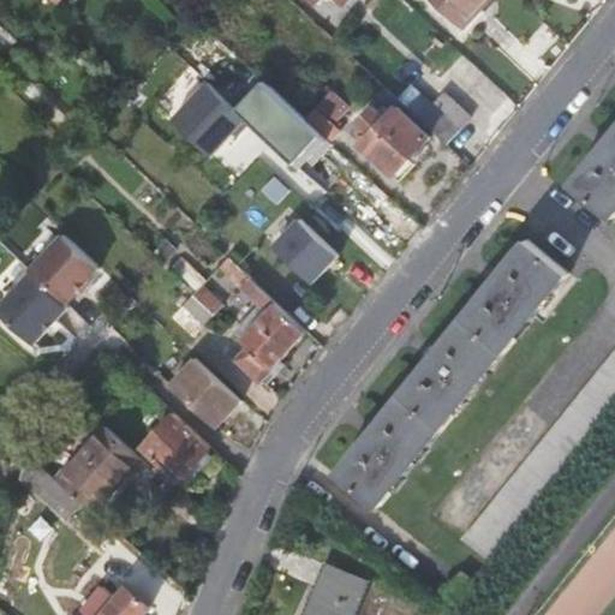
[(436,0),(467,29),(494,0),(436,0)]
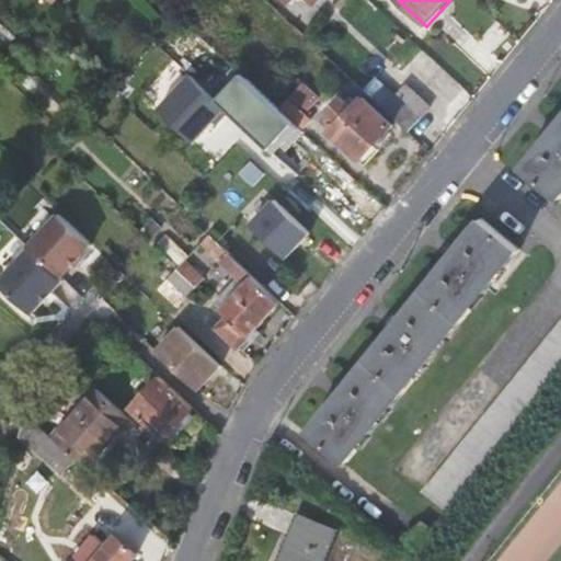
[(305,132),(300,127),(279,107),(235,66),(209,93),(228,111),(279,158),(305,132)]
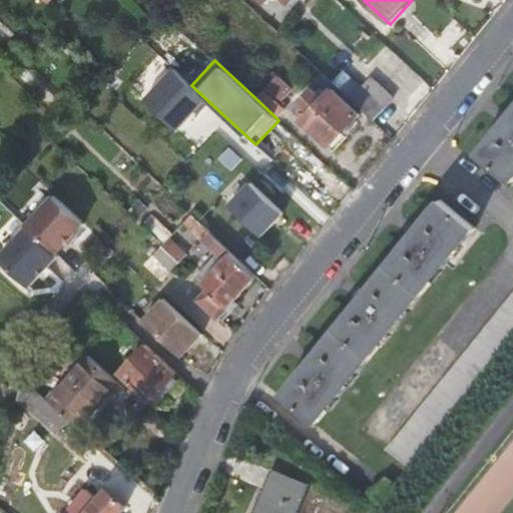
[(197,114),(208,101),(191,85),(172,68),(143,100),(175,129),(193,110),(197,114)]
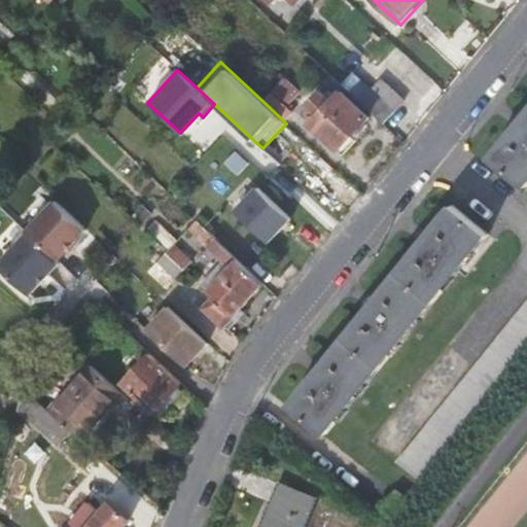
[(285,77),(262,101),(282,119),(291,110),(286,104),(299,90),(285,77)]
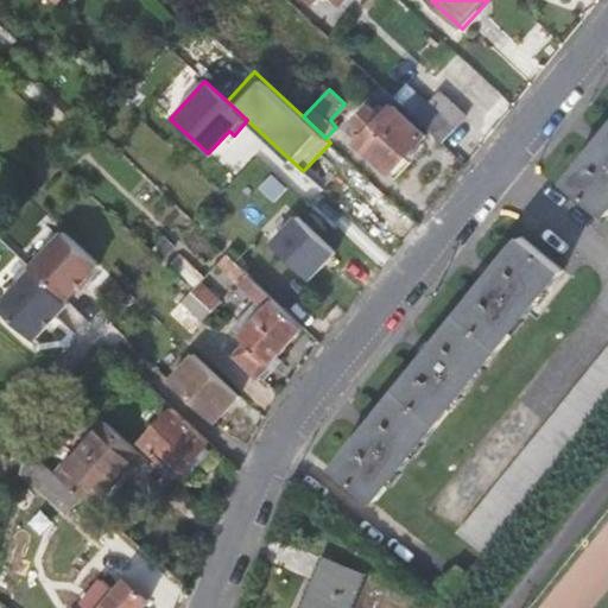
[(429,102),(416,118),(442,141),(467,113),(449,96),(437,109),(429,102)]
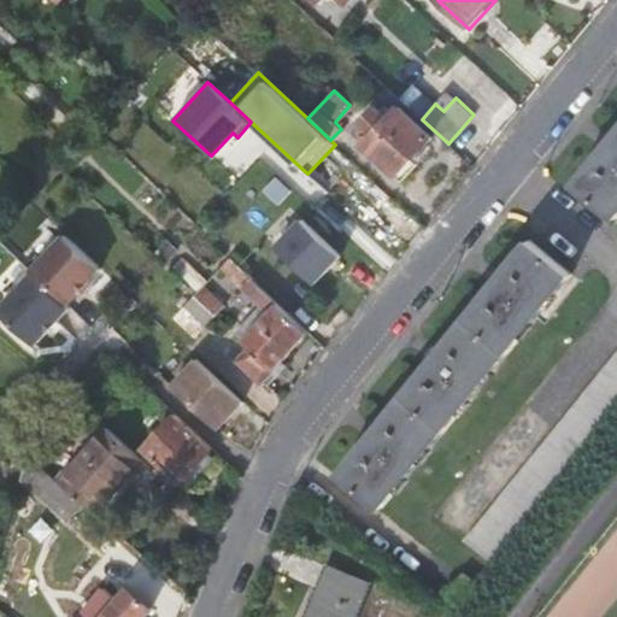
[(432,137),(400,106),(394,112),(387,105),(381,112),(375,106),(360,122),(372,133),(365,141),(403,177),(421,158),(417,153),(432,137)]
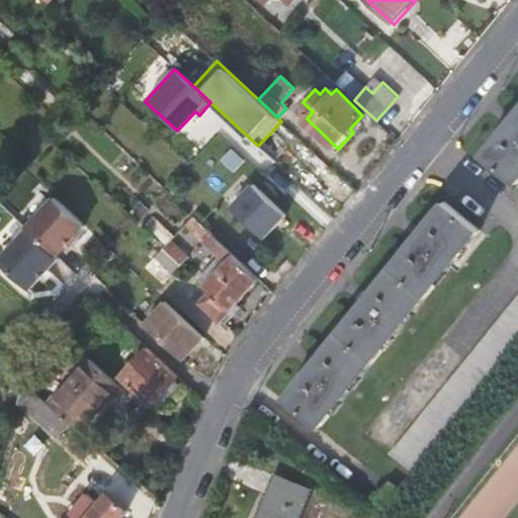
[(517,183),(517,109),(513,116),(509,114),(504,120),(500,125),(502,127),(481,156),(517,184),(517,183)]
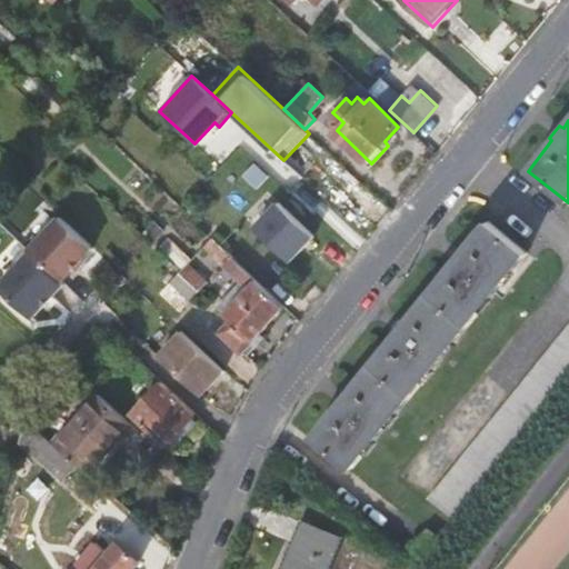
[(253,228),(285,258),(309,232),(278,202),(253,228)]
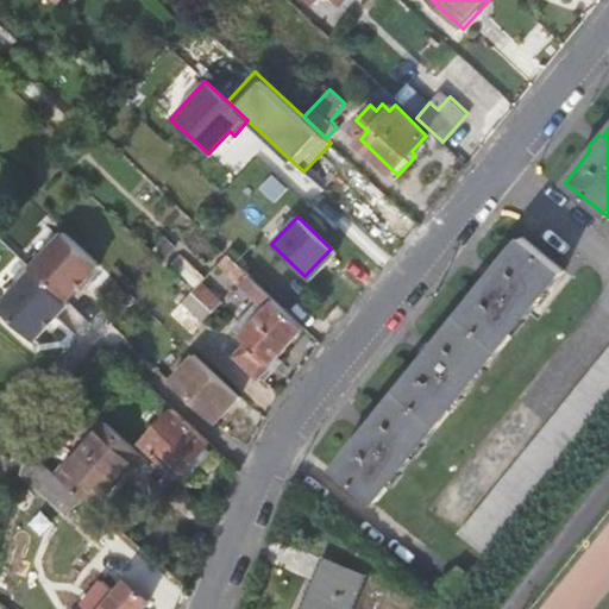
[(64,300),(99,265),(64,231),(29,267),(31,269),(0,300),(0,308),(32,340),(68,305),(64,300)]
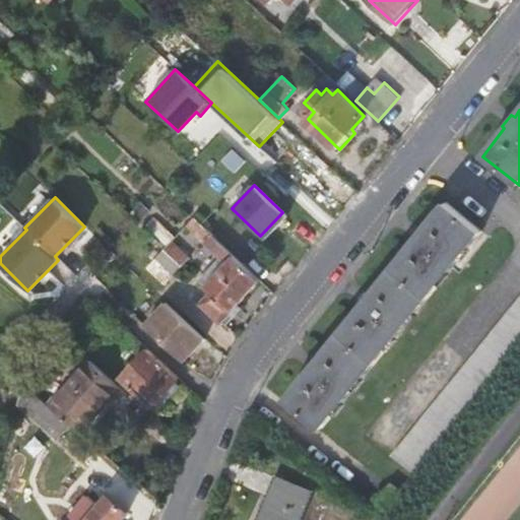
[(443,202),(421,230),(418,228),(413,234),(408,240),(412,242),(369,295),(366,293),(360,300),(355,305),(359,307),(315,359),(312,356),(307,363),(303,368),(306,370),(282,398),(319,429),(480,233),(443,202)]
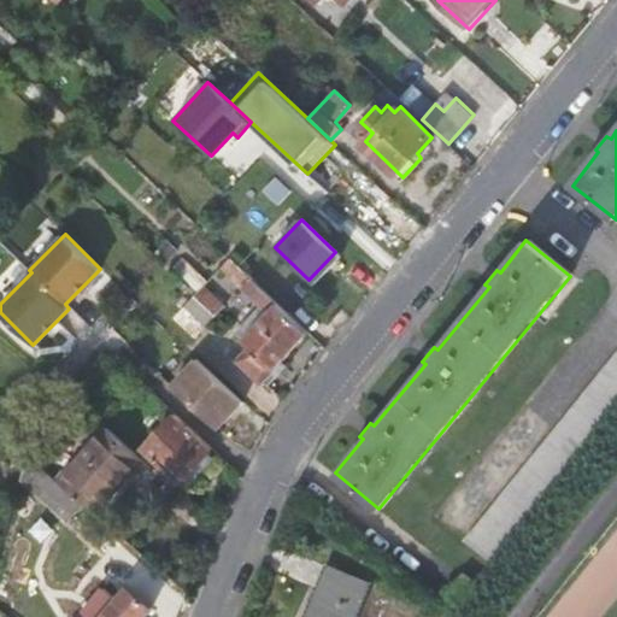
[(274,369),(307,333),(230,258),(219,269),(263,309),(269,306),(271,310),(242,340),(251,348),(240,359),(260,380),(271,369),(274,369)]
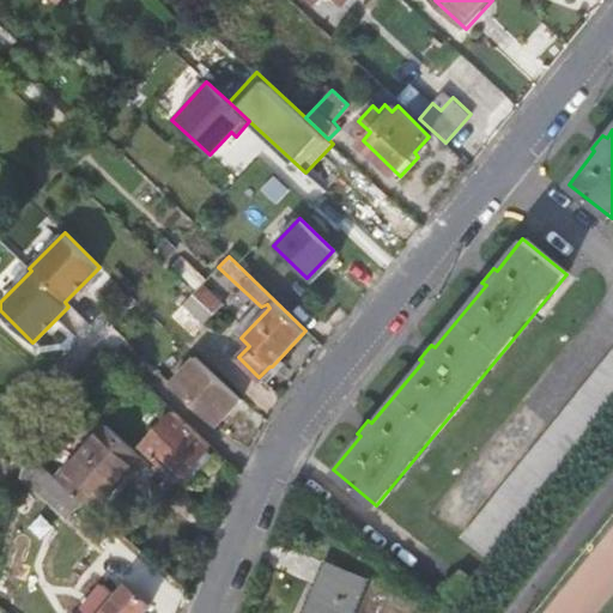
[(223,303),(201,283),(193,292),(214,314),(223,303)]
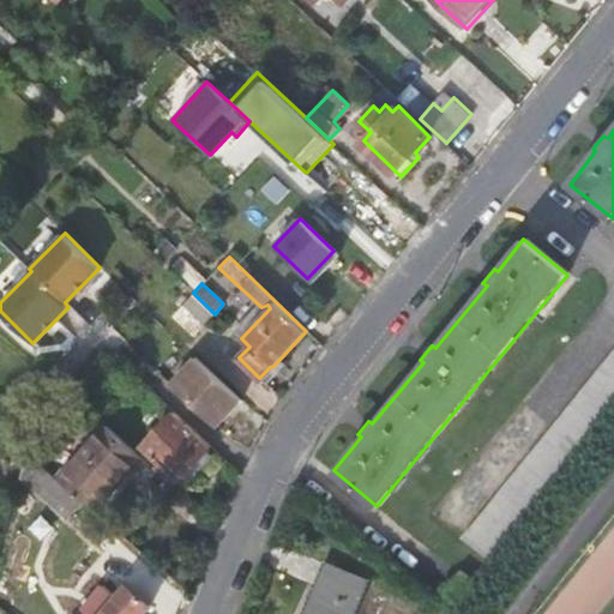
[(613,350),(458,539),(485,559),(488,552),(547,480),(613,398),(613,350)]
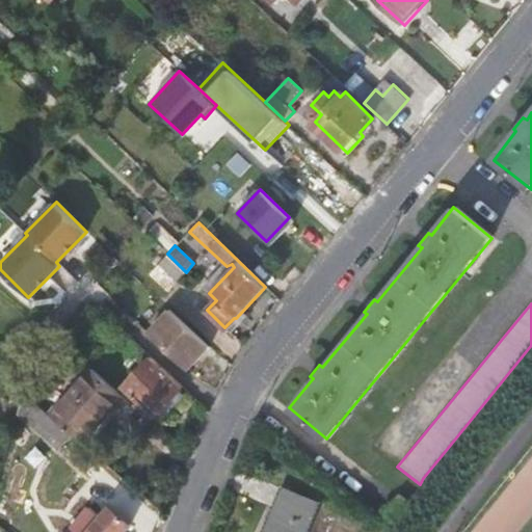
[(149,333),(187,370),(209,347),(170,310),(149,333)]
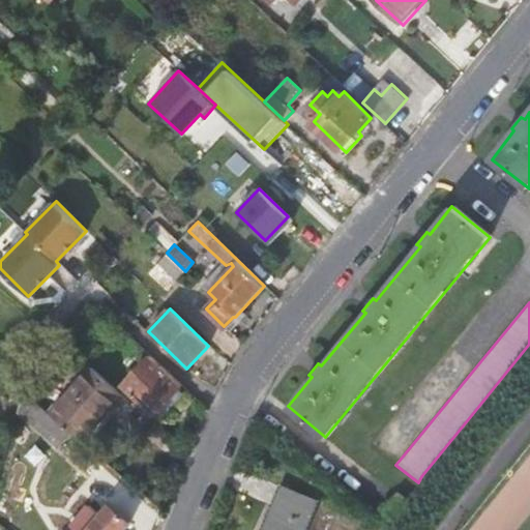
[(160,409),(180,389),(183,386),(151,356),(125,385),(156,414),(160,409)]
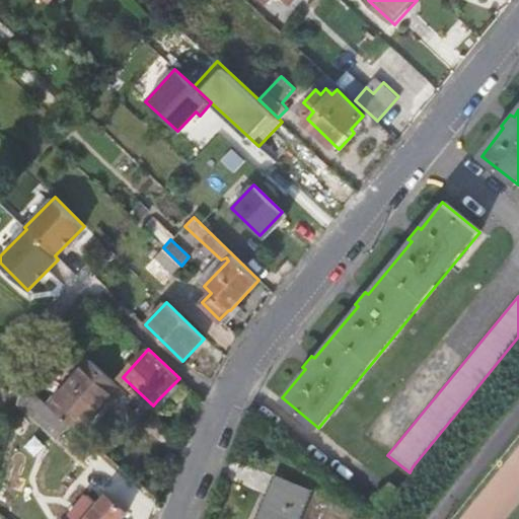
[(86,358),(48,402),(70,422),(71,423),(80,431),(106,400),(114,408),(126,392),(86,358)]
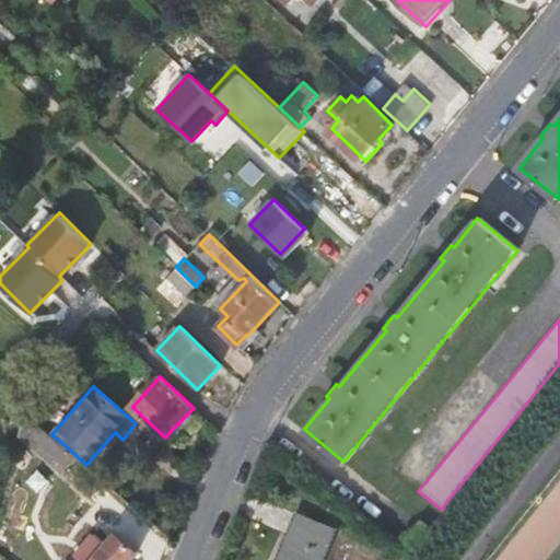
[(196,417),(190,411),(170,432),(175,440),(196,417)]
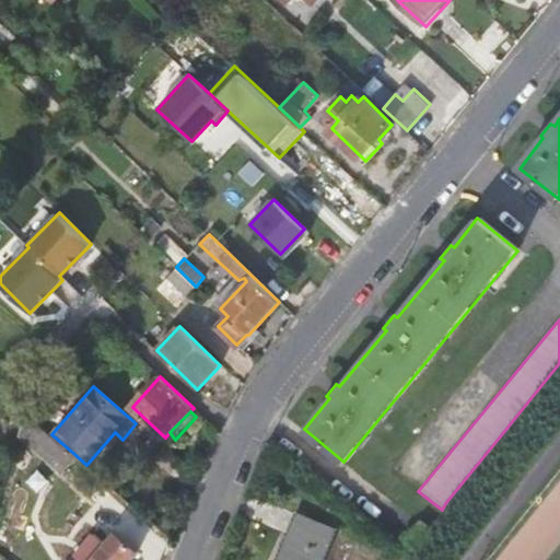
[(62,471),(77,456),(76,455),(51,434),(26,413),(19,435),(62,471)]
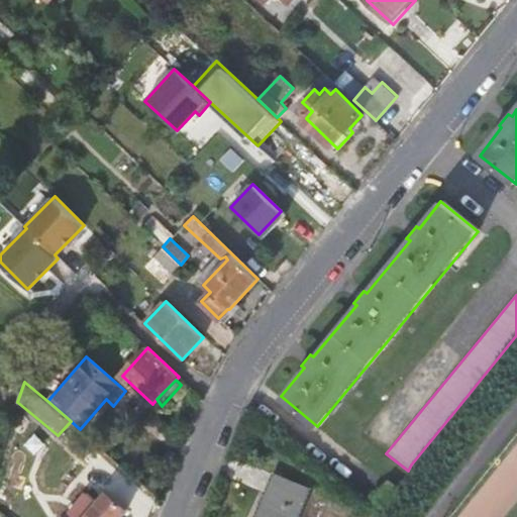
[(276,473),(268,492),(261,490),(247,516),(291,516),(304,486),(276,473)]
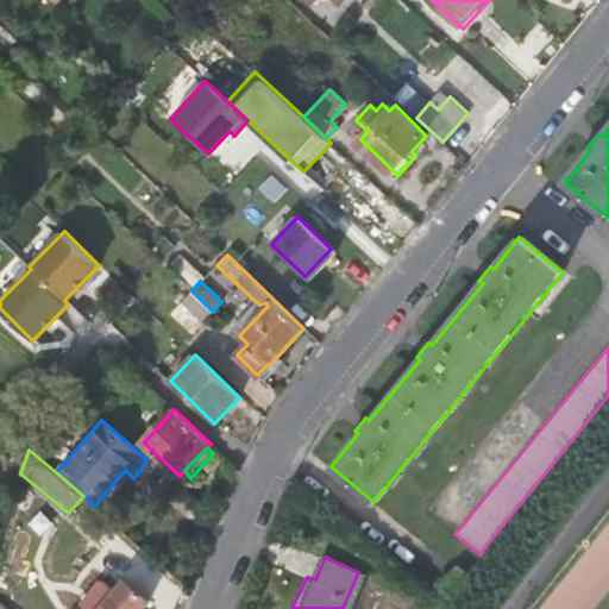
[(479,586),(470,578),(460,603),(464,607),(479,586)]
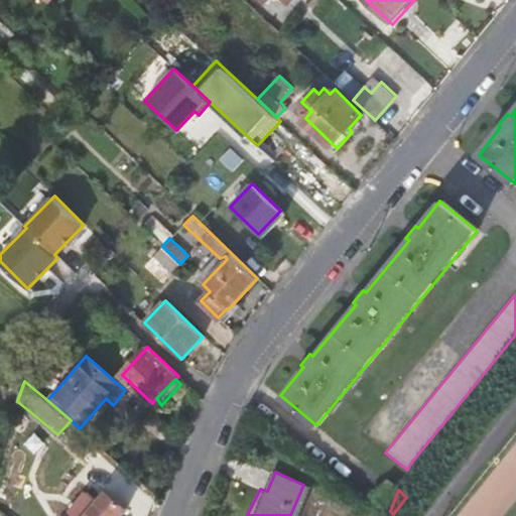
[(122,515),(127,510),(108,494),(88,515),(122,515)]
